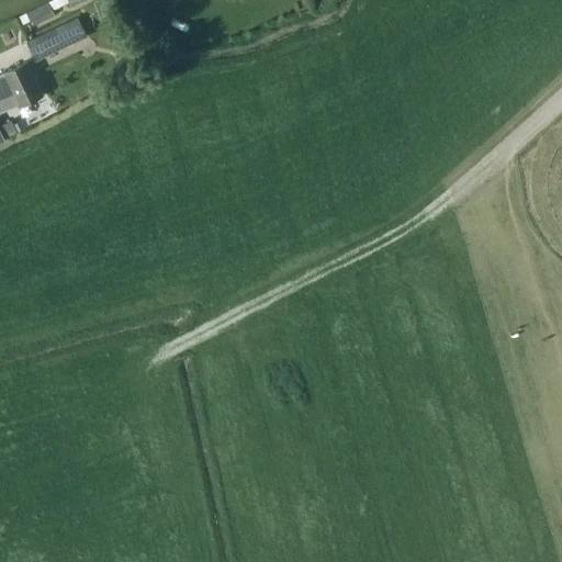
[(52,10),(68,2),(66,0),(51,0),(47,2),(52,10)]
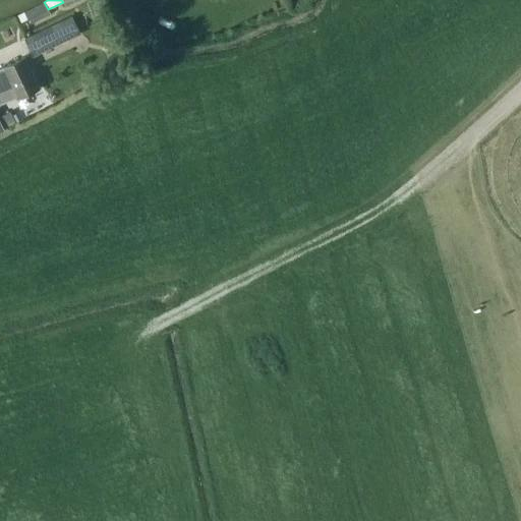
[(30,23),(50,14),(48,9),(44,2),(23,11),(30,23)]
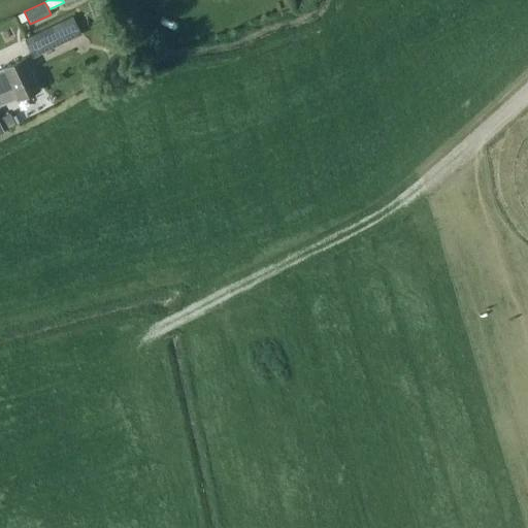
[(78,31),(70,15),(27,38),(33,53),(78,31)]
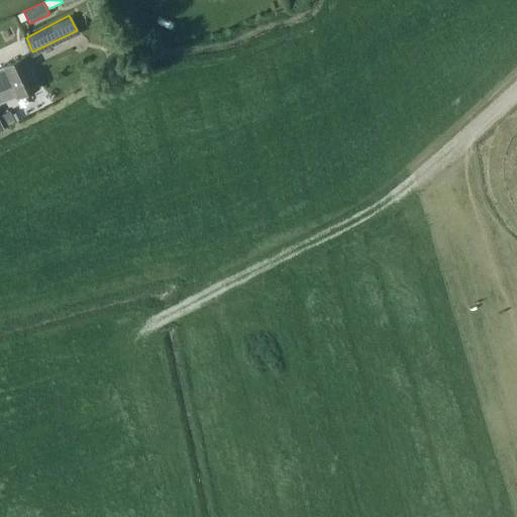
[(113,54),(113,61),(122,55),(117,44),(110,48),(113,54)]
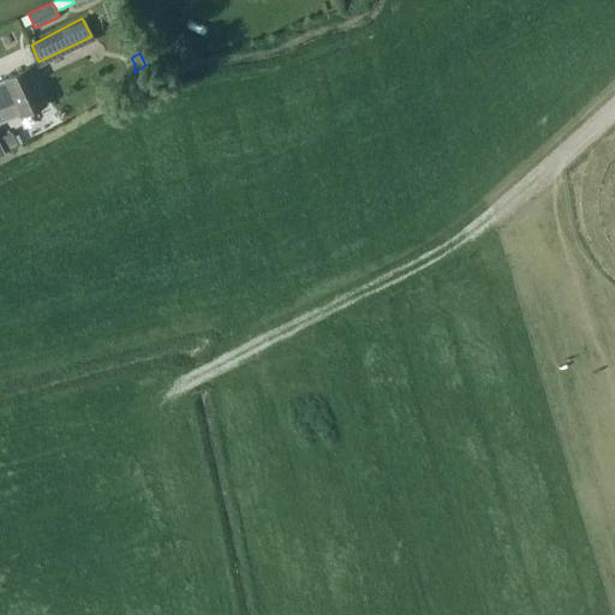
[(0,81),(0,123),(21,113),(21,115),(46,103),(29,67),(4,79),(0,81)]
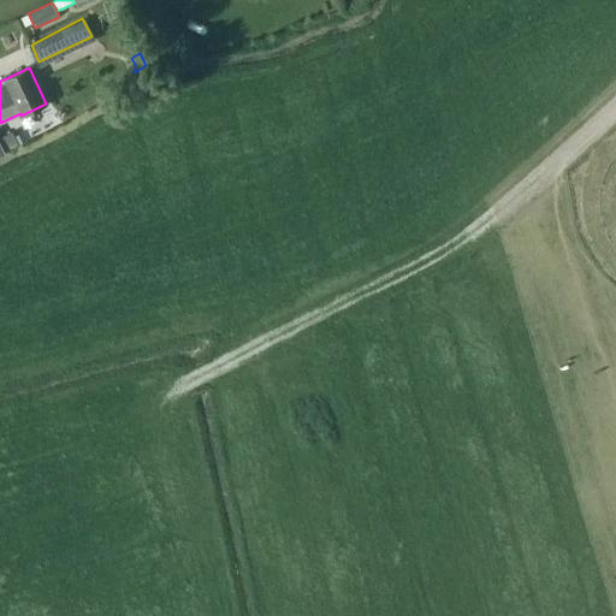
[(0,138),(6,150),(19,144),(13,132),(0,138)]
